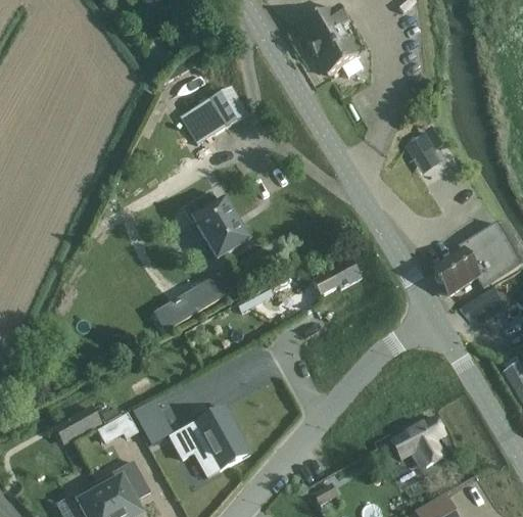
[(299,27),(307,40),(306,41),(312,49),(351,26),(339,5),(330,10),(329,9),(299,27)]
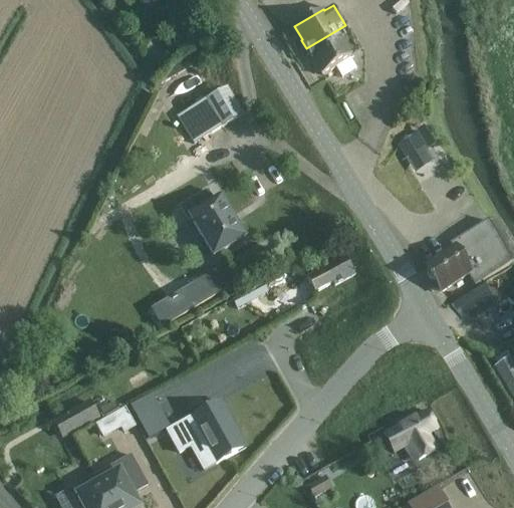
[(193,23),(184,30),(191,39),(200,33),(193,23)]
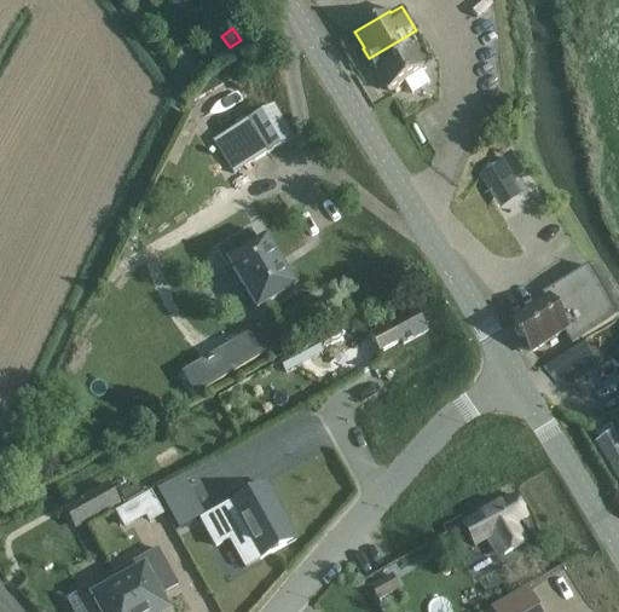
[(416,30),(369,58),(375,67),(376,67),(387,85),(422,65),(421,63),(432,57),(416,30)]
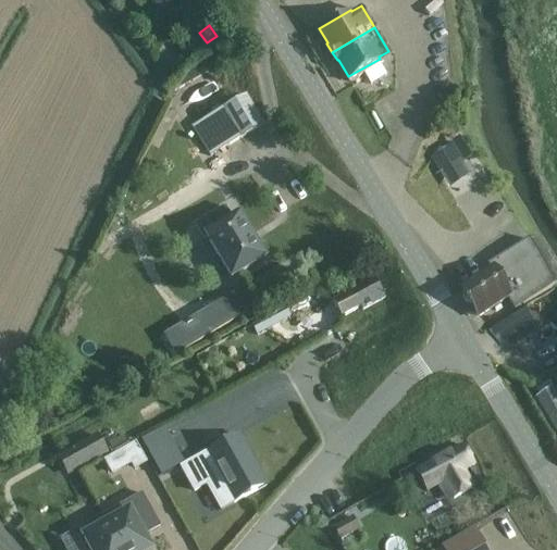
[(447,76),(434,85),(442,96),(455,87),(447,76)]
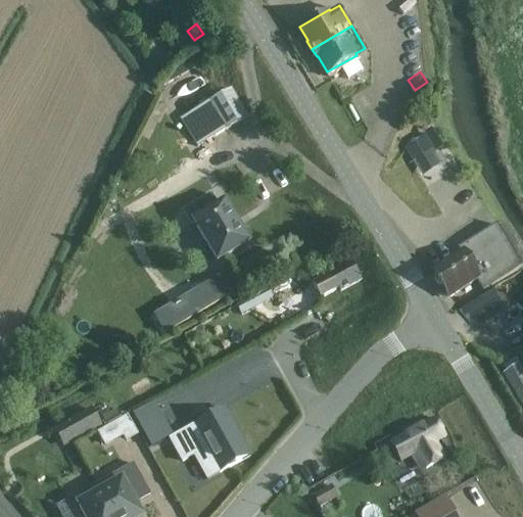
[(231,84),(181,113),(197,141),(247,111),(231,84)]
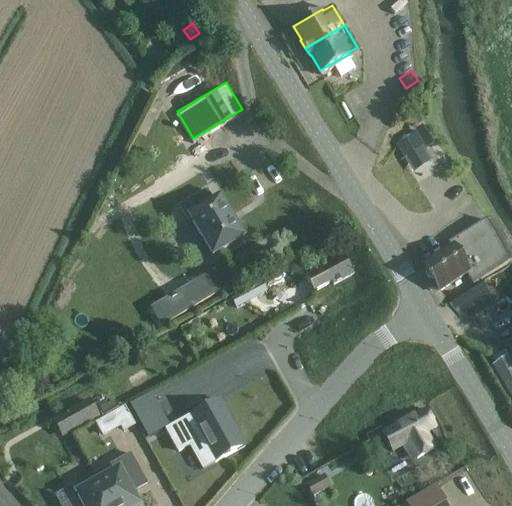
[(415,128),(396,141),(406,157),(426,145),(415,128)]
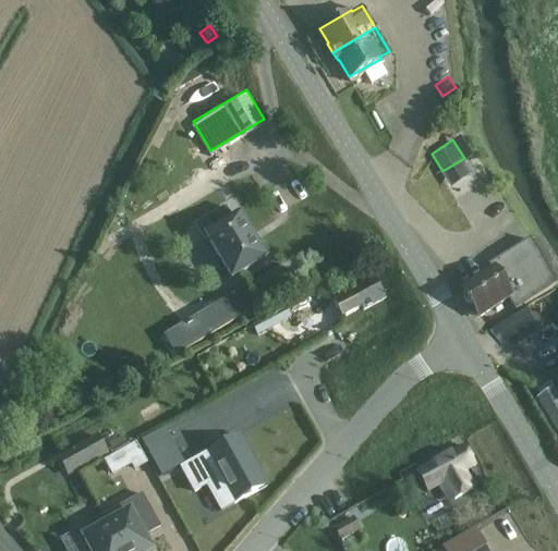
[(225,201),(195,220),(203,233),(205,231),(206,233),(207,233),(231,272),(230,272),(231,274),(233,273),(264,255),(266,254),(265,252),(264,253),(240,212),(241,212),(240,210),(238,211),(238,212),(233,215),(225,201)]
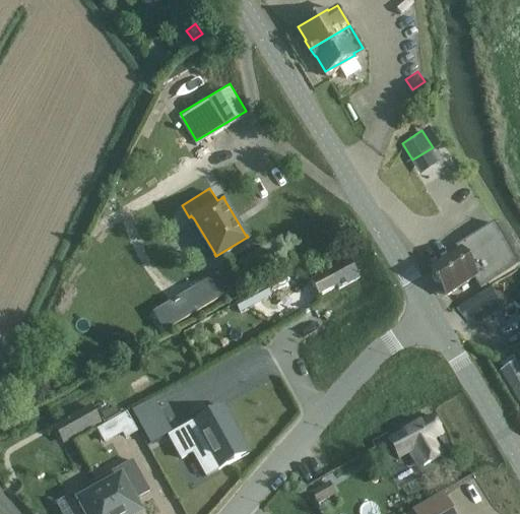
[(431,266),(446,291),(463,280),(473,274),(480,284),(518,262),(494,219),(454,242),(459,250),(431,266)]
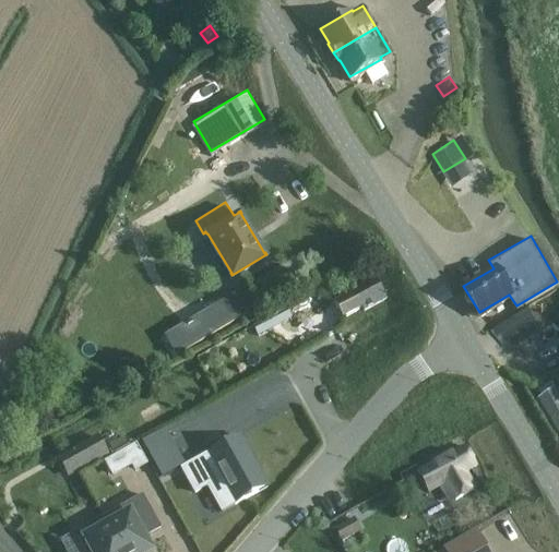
[(356,283),(351,285),(353,289),(335,300),(343,313),(361,302),(364,306),(387,291),(375,271),(356,283)]
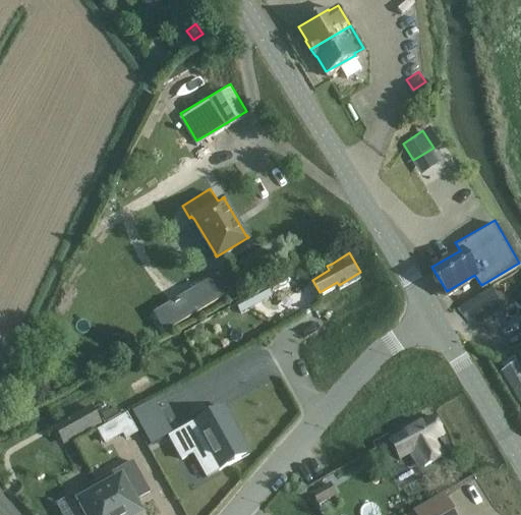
[(491,285),(463,302),(457,305),(468,318),(476,321),(480,318),(503,304),(491,285)]
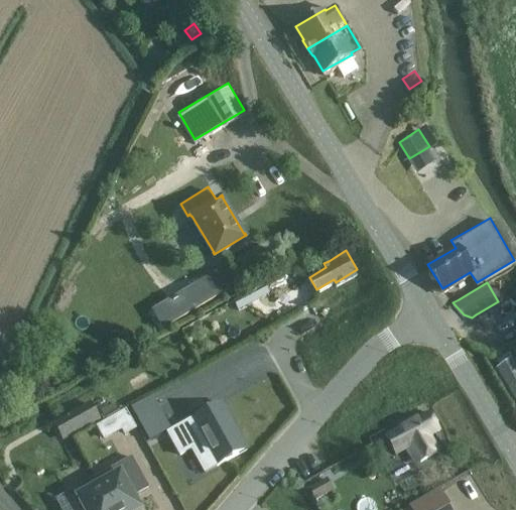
[(269,285),(257,293),(258,294),(269,311),(280,304),(270,287),(269,285)]
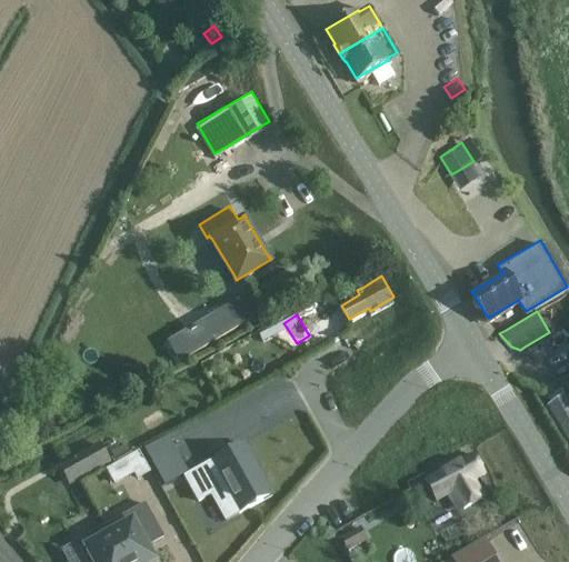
[(556,335),(541,344),(549,357),(563,347),(556,335)]
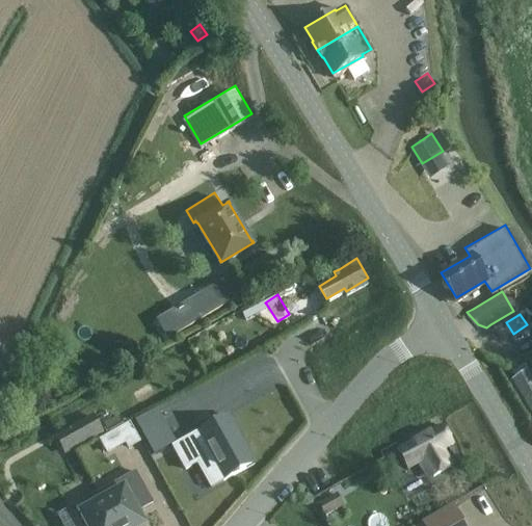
[(531,368),(530,370),(524,361),(511,368),(515,375),(509,379),(531,417),(531,368)]
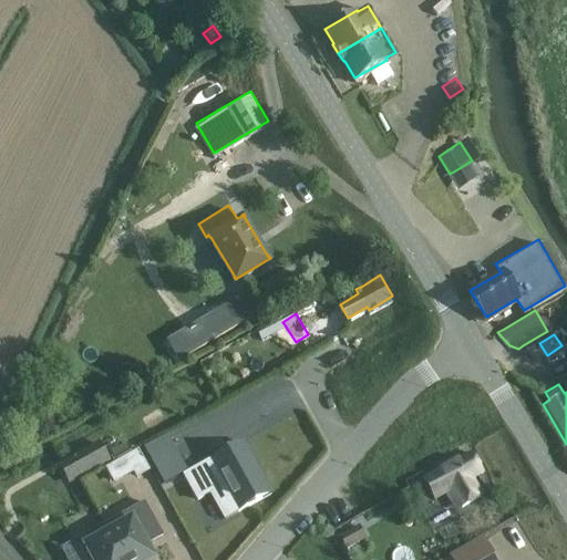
[(99,436),(58,459),(69,479),(111,456),(99,436)]
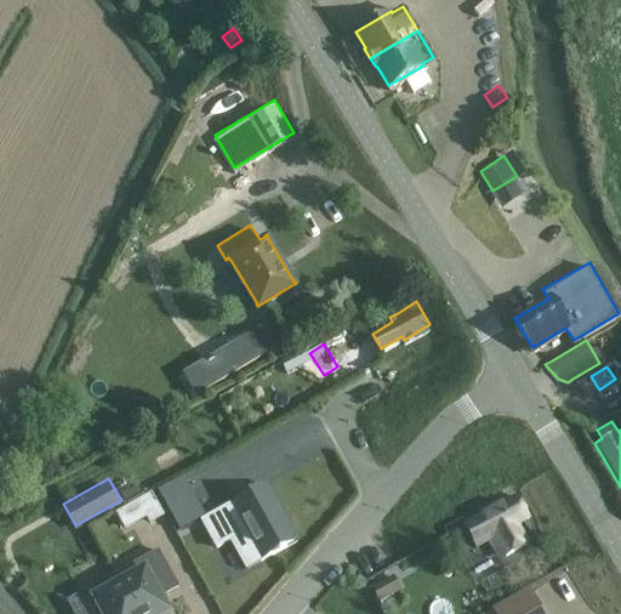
[(297,535),(266,479),(201,516),(216,543),(237,530),(244,544),(251,539),(252,540),(250,546),(254,553),(260,555),(261,555),(297,535)]
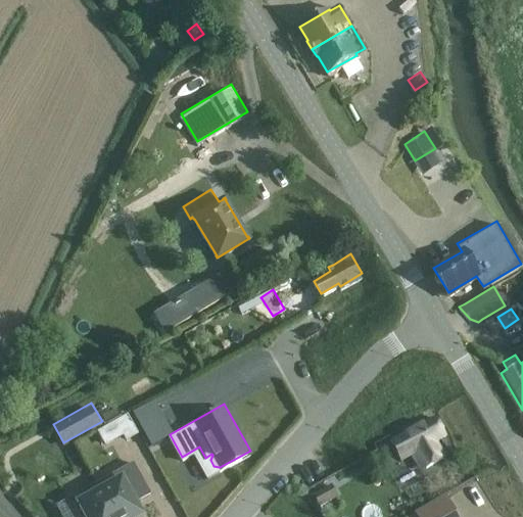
[(434,413),(389,438),(400,457),(410,452),(417,448),(426,464),(444,453),(434,436),(445,430),(434,413)]
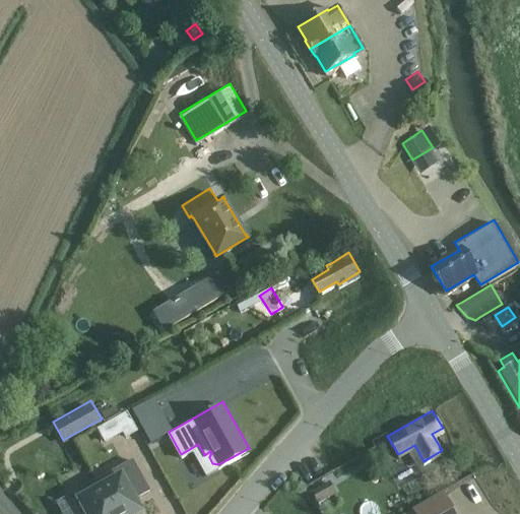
[(126,433),(132,444),(147,436),(141,425),(126,433)]
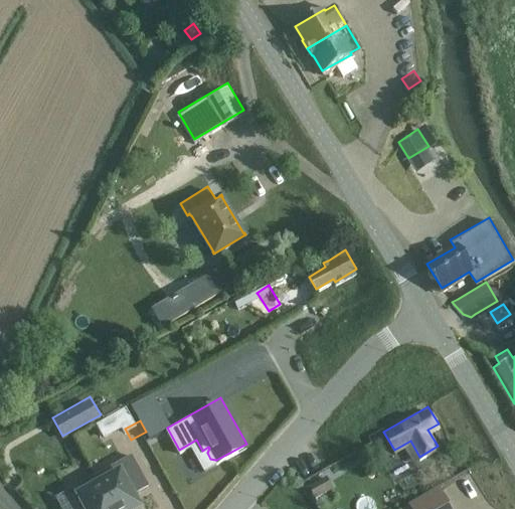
[(131,450),(93,471),(114,508),(137,508),(136,506),(140,504),(133,492),(149,483),(131,450)]
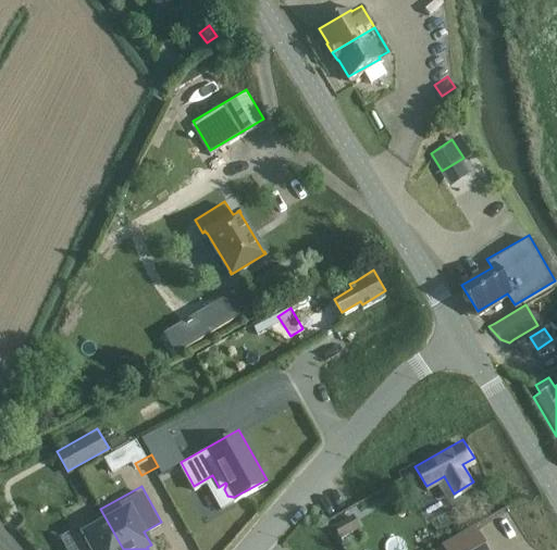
[(123,549),(100,509),(77,522),(93,549),(123,549)]
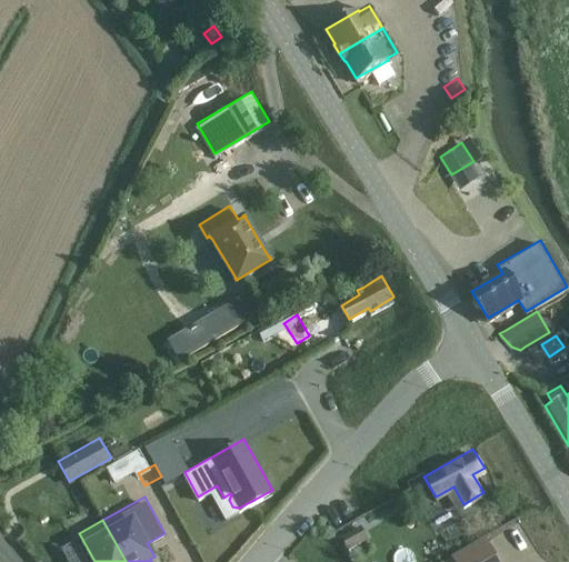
[(359,521),(338,532),(347,548),(368,537),(359,521)]
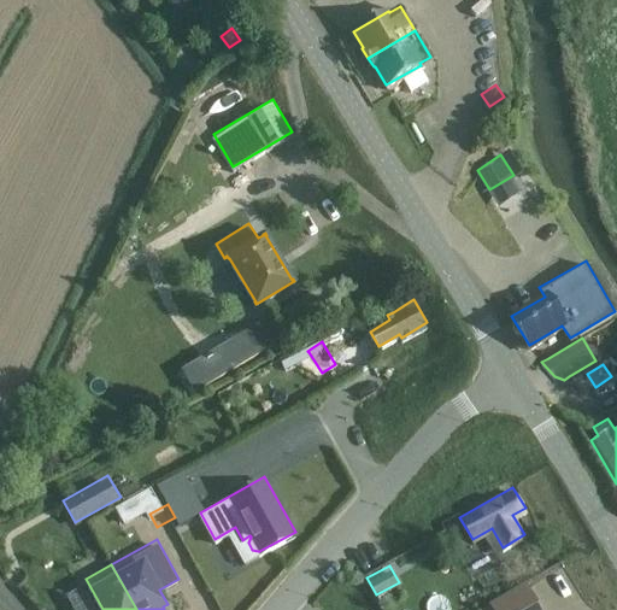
[(501,609),(534,609),(522,585),(495,598),(501,609)]
